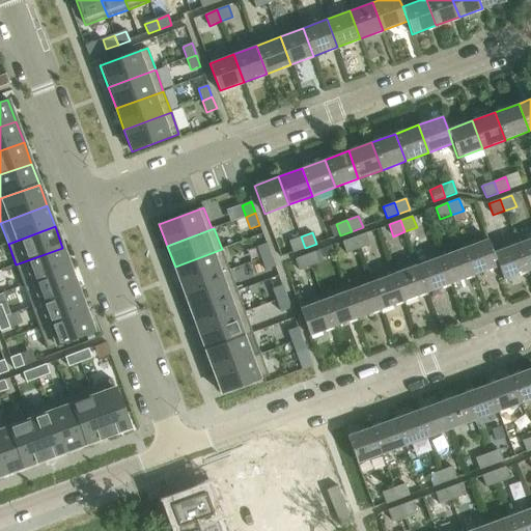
[(369,245),(365,233),(354,238),(358,249),(369,245)]
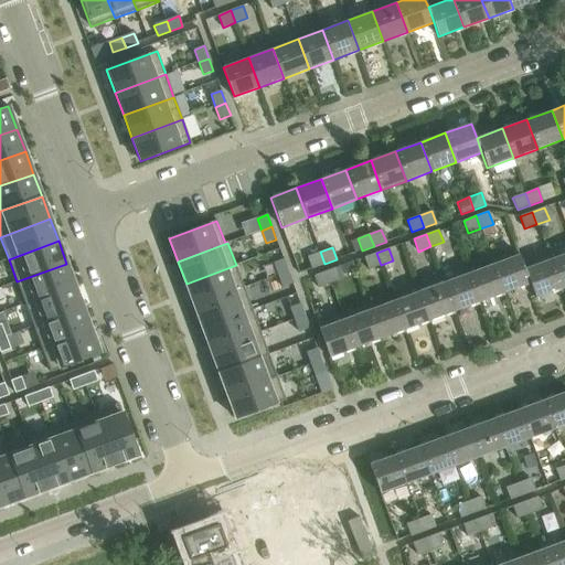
[(324,264),(320,252),(307,256),(312,269),(324,264)]
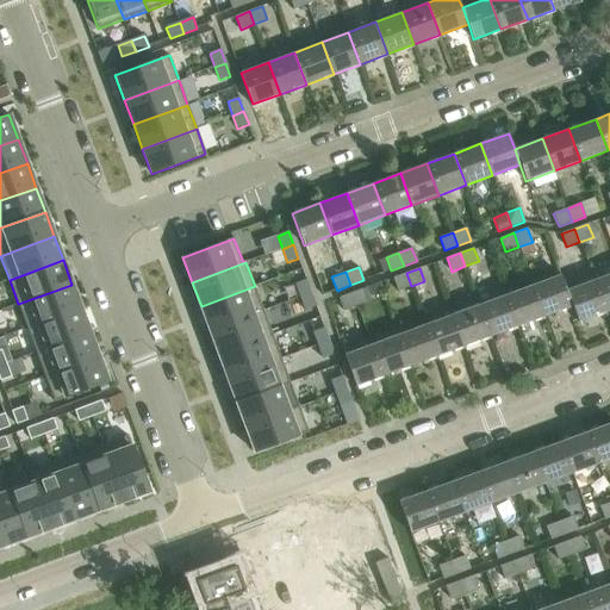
[(411,286),(406,273),(393,278),(398,291),(411,286)]
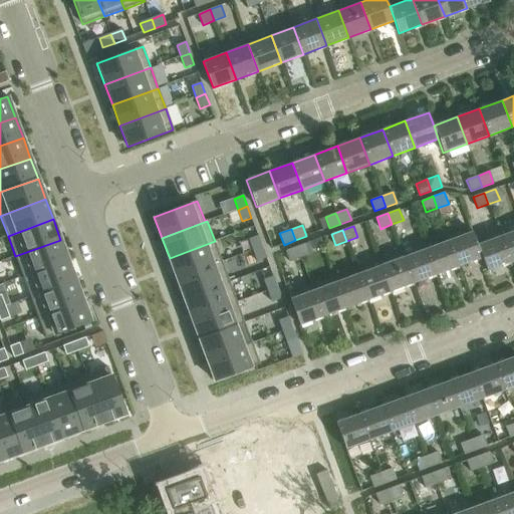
[(513,230),(500,236),(510,262),(513,260),(513,230)]
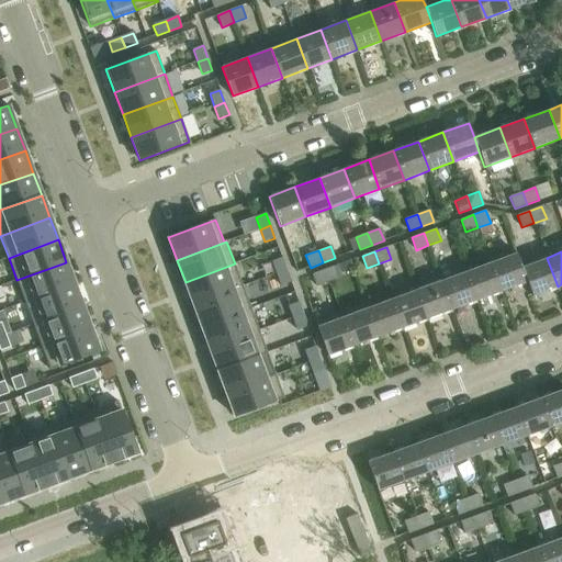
[(516,253),(491,262),(501,291),(527,281),(521,267),(516,253)]
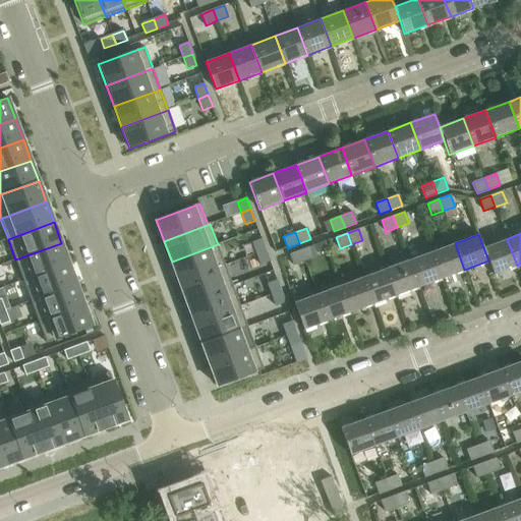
[(262,239),(252,242),(256,253),(266,250),(262,239)]
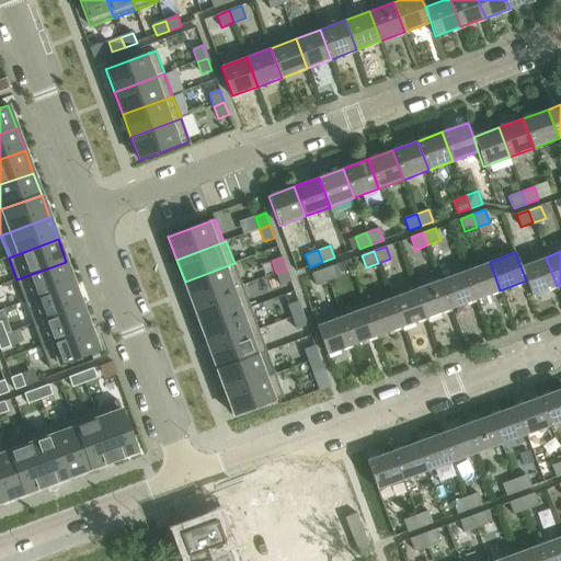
[(531,296),(557,286),(546,258),(521,266),(526,281),(531,296)]
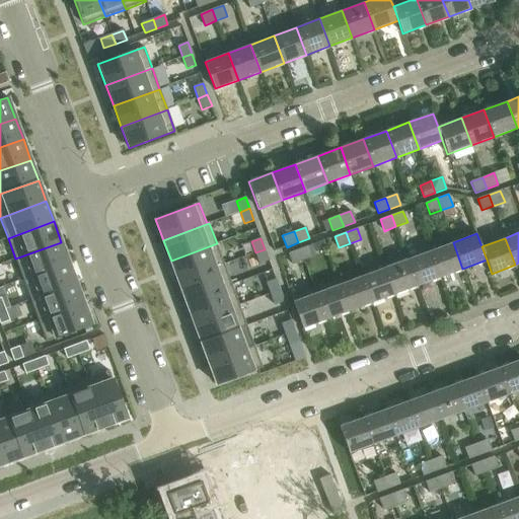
[(69,263),(61,242),(15,258),(23,280),(69,263)]
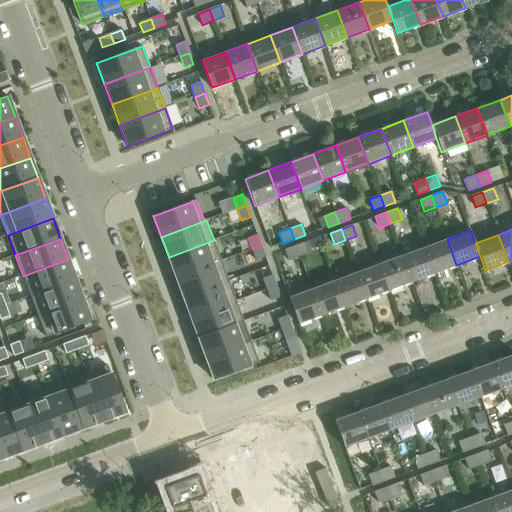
[(434,273),(456,265),(447,239),(424,247),(434,273)]
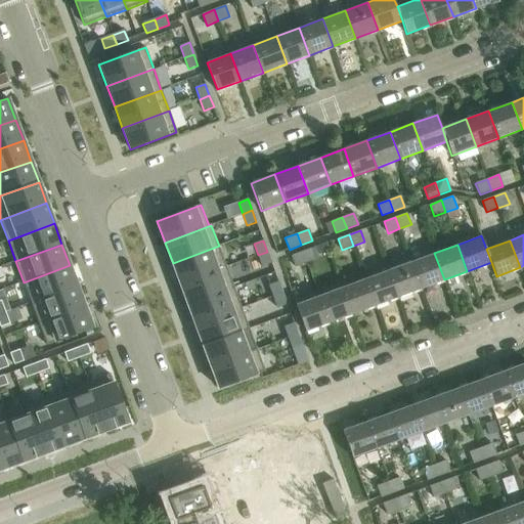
[(219,246),(173,263),(180,284),(227,267),(219,246)]
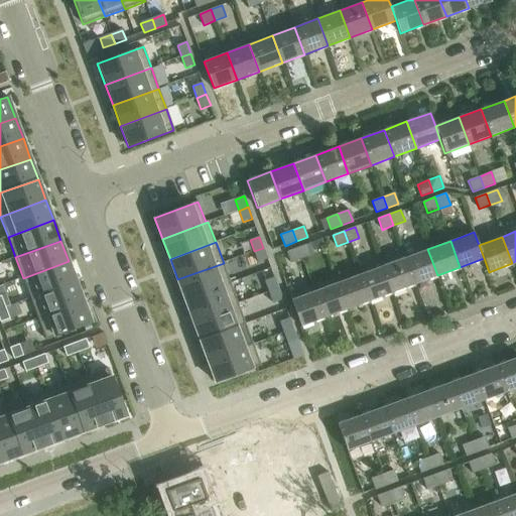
[(313,255),(309,243),(298,248),(302,259),(313,255)]
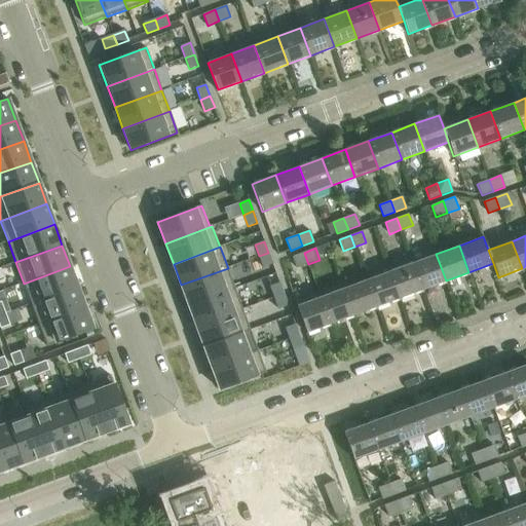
[(268,253),(259,256),(263,268),(272,264),(268,253)]
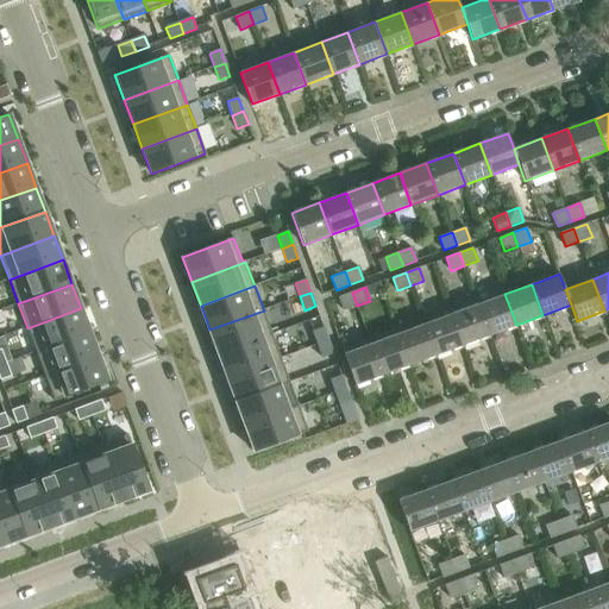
[(357,306),(352,293),(339,297),(344,311),(357,306)]
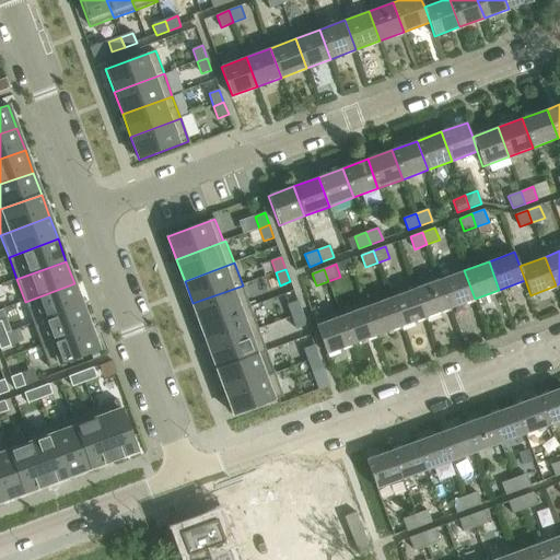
[(464,270),(440,279),(451,308),(475,299),(464,270)]
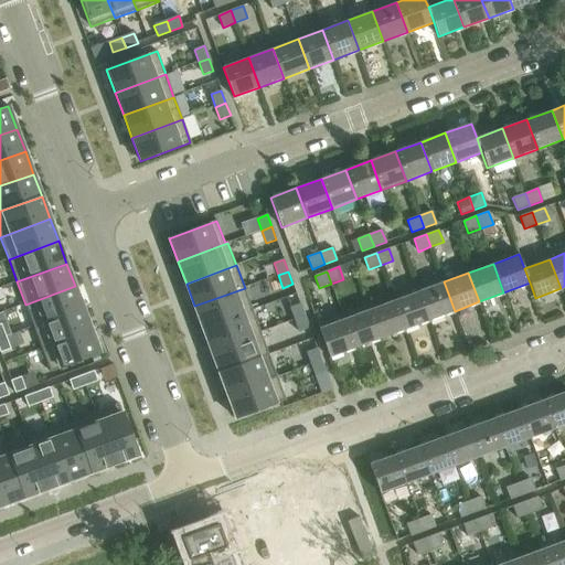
[(429,320),(455,311),(444,281),(418,291),(429,320)]
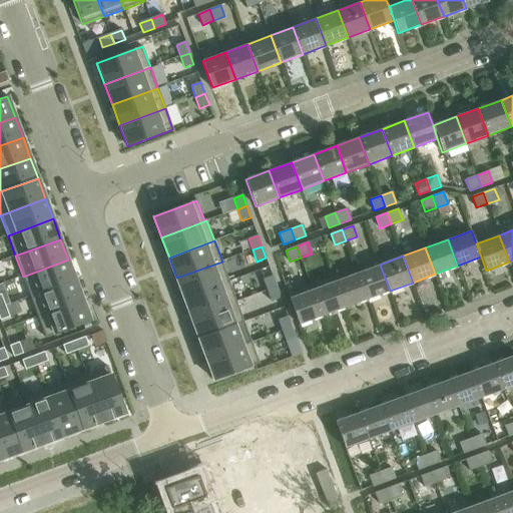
[(75,280),(68,260),(23,277),(30,297),(75,280)]
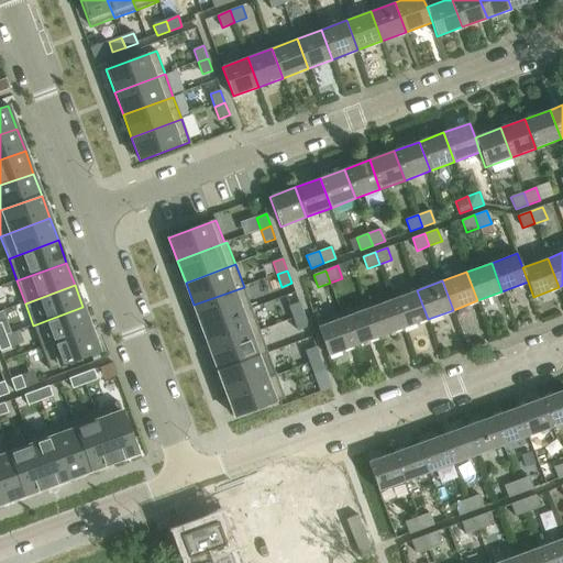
[(244,287),(194,305),(202,328),(251,309),(244,287)]
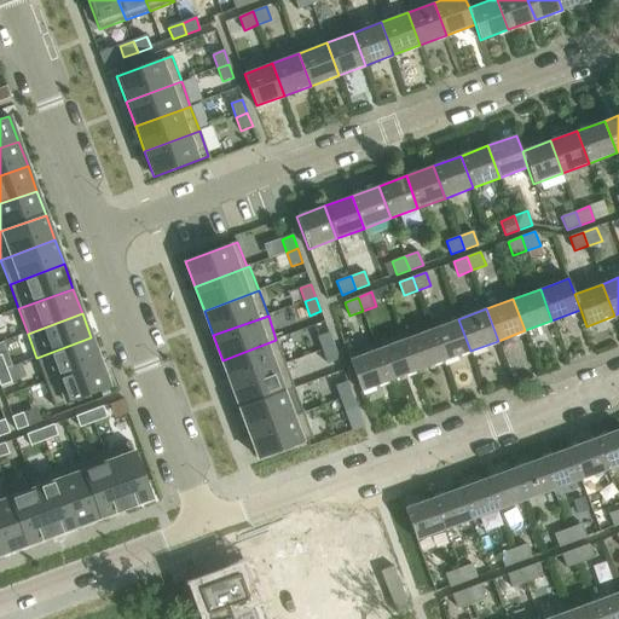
[(458,319),(431,329),(443,360),(470,351),(458,319)]
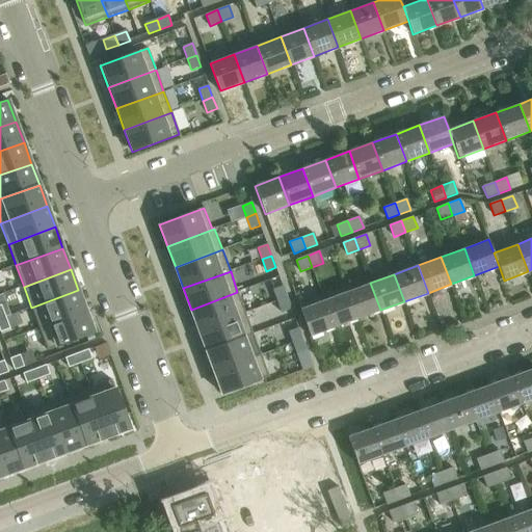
[(357,319),(380,310),(370,283),(347,291),(357,319)]
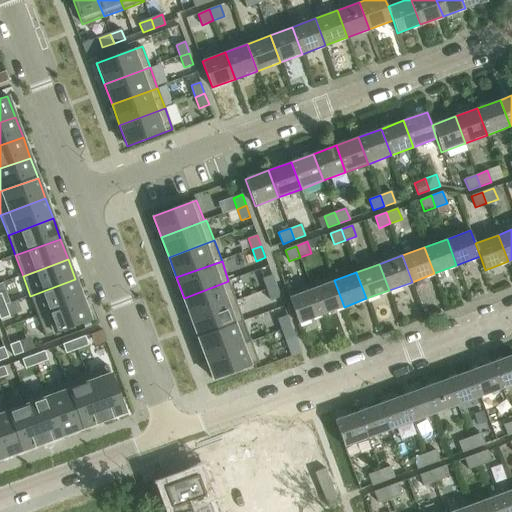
[(272,275),(263,279),(267,290),(276,286),(272,275)]
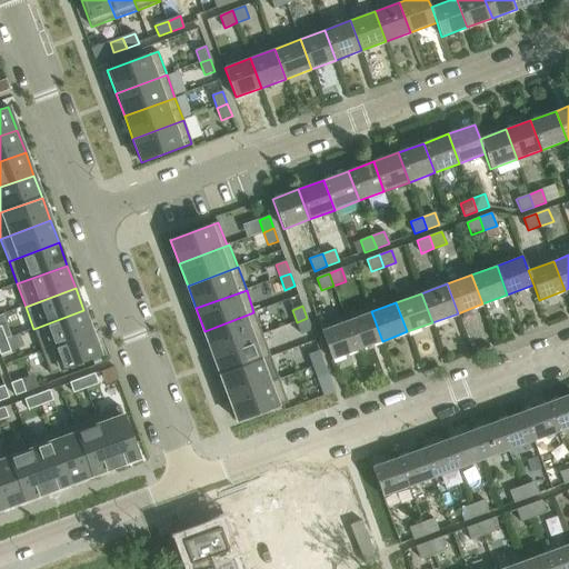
[(92,332),(83,310),(33,329),(42,351),(92,332)]
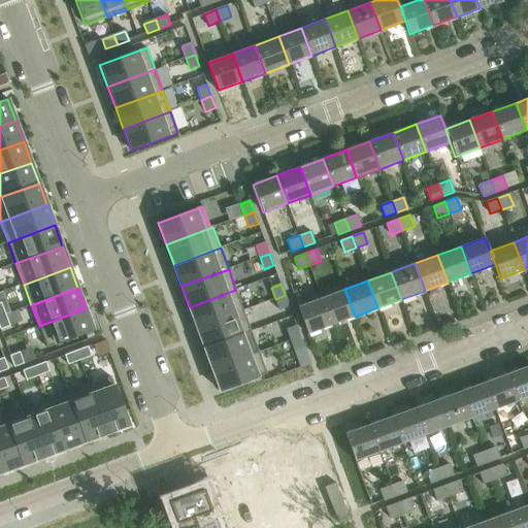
[(331,325),(355,317),(344,289),(322,298),(331,325)]
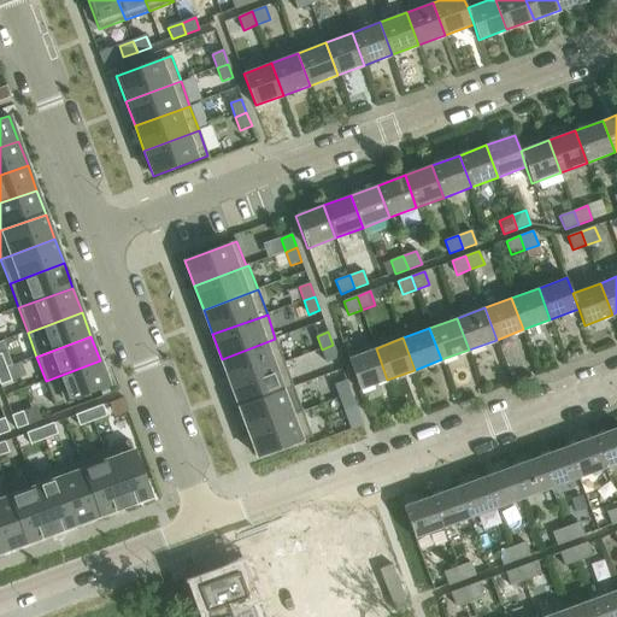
[(275,339),(222,359),(230,383),(285,363),(275,339)]
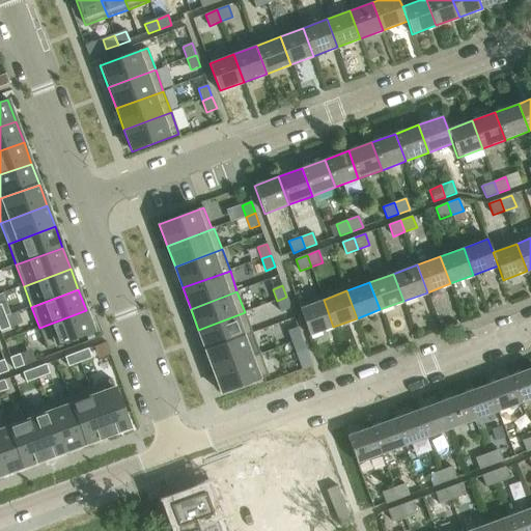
[(286,297),(277,301),(281,312),(290,309),(286,297)]
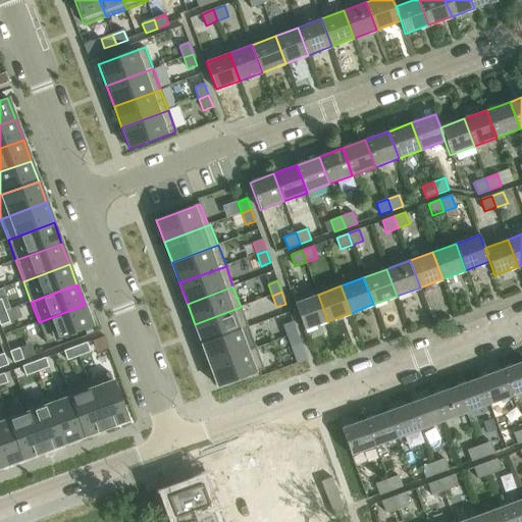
[(305,329),(327,321),(318,295),(295,303),(305,329)]
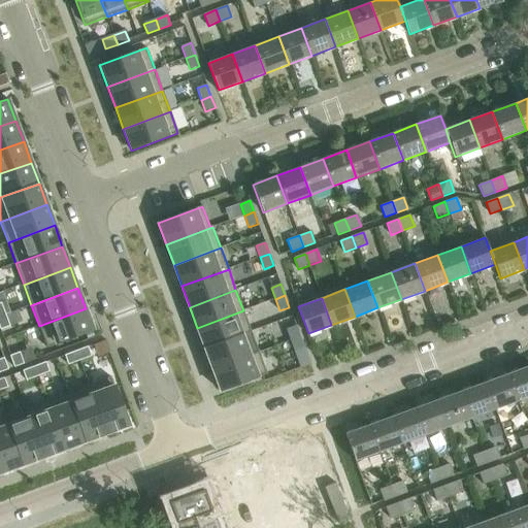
[(94,331),(86,308),(39,326),(47,348),(94,331)]
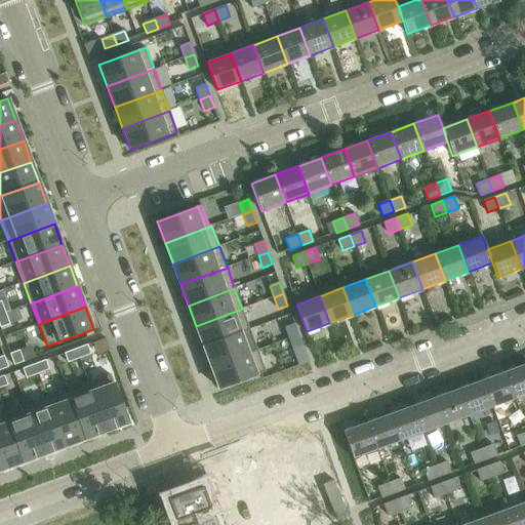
[(242,309),(196,326),(204,347),(241,332),(249,330),(242,309)]
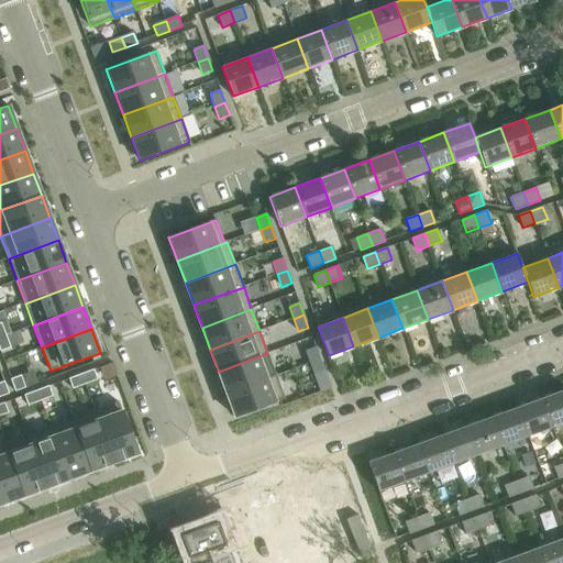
[(11,348),(7,335),(0,338),(0,350),(0,352),(11,348)]
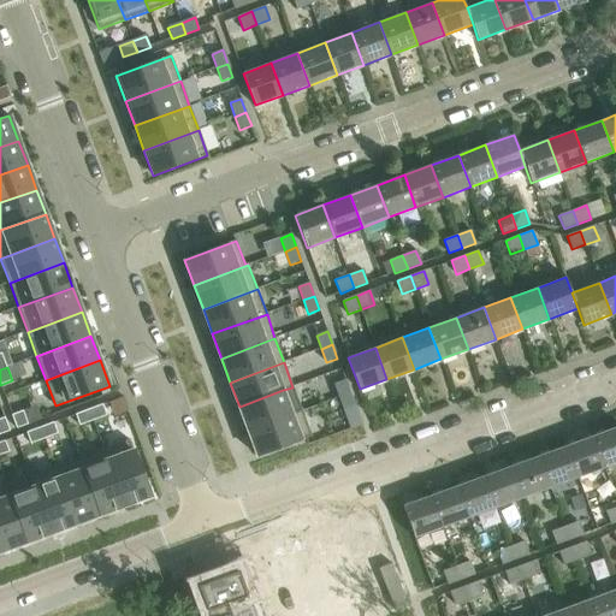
[(345,380),(335,384),(339,397),(350,394),(345,380)]
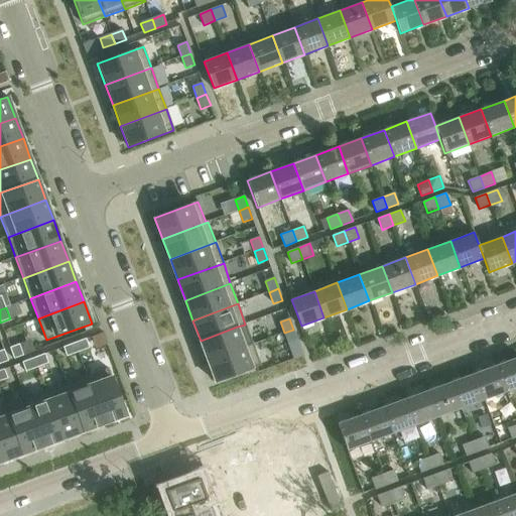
[(237,327),(201,341),(209,362),(244,348),(237,327)]
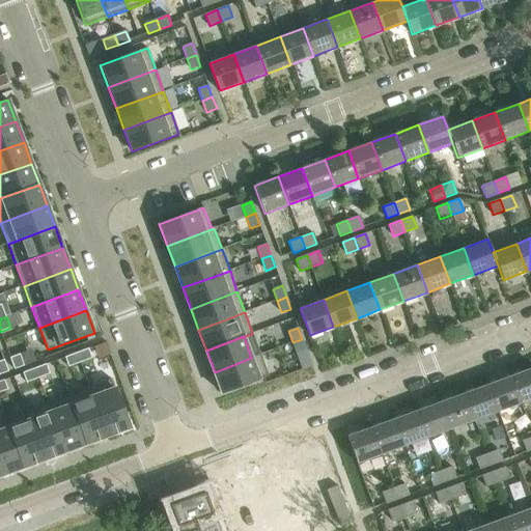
[(302,339),(292,342),(297,355),(306,351),(302,339)]
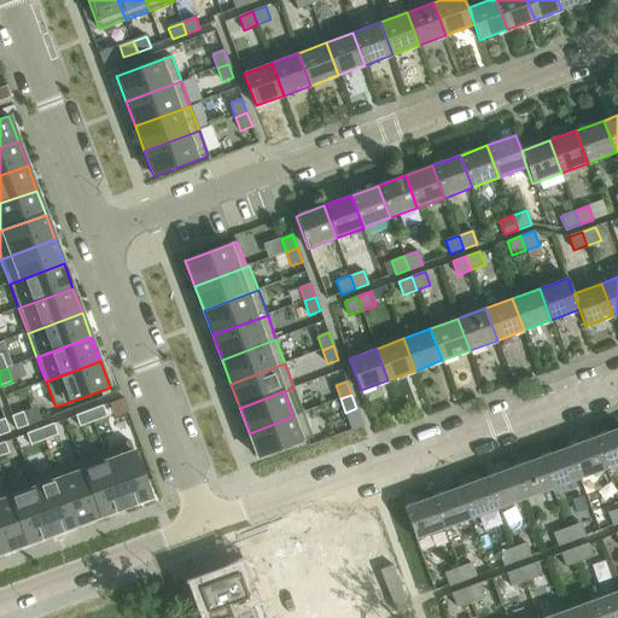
[(103,406),(89,410),(93,423),(106,418),(103,406)]
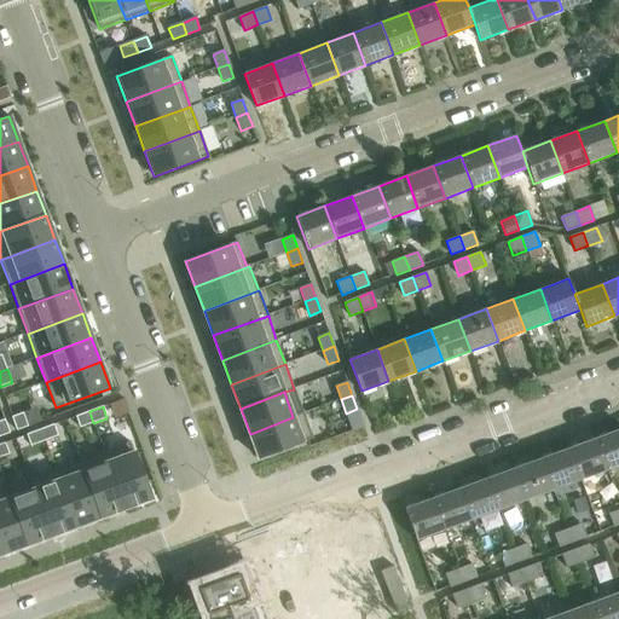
[(80,428),(93,423),(90,411),(76,417),(80,428)]
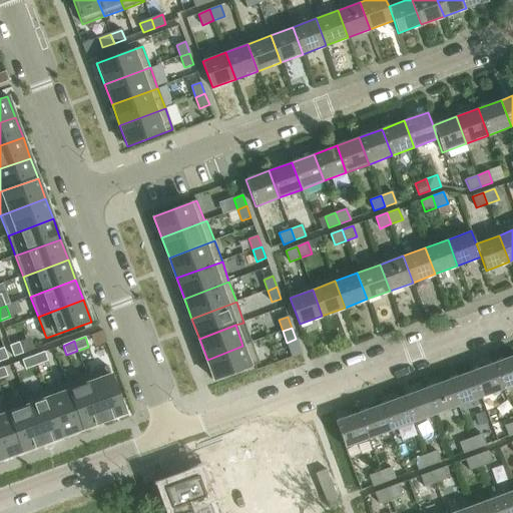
[(23,354),(19,343),(10,346),(14,357),(23,354)]
